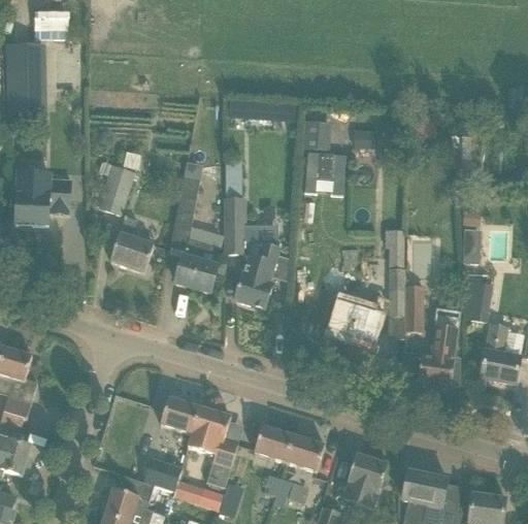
[(35,8),(34,36),(69,37),(70,9),(35,8)]
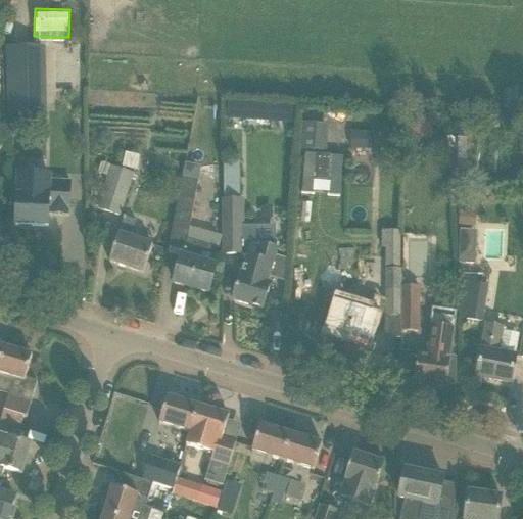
[(10,110),(45,109),(42,42),(8,43),(10,110)]
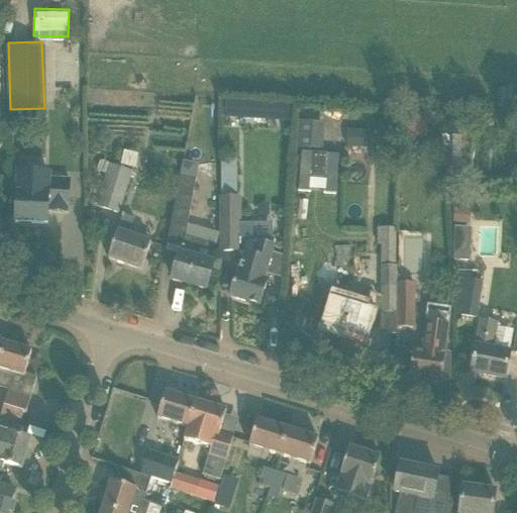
[(58,76),(79,76),(78,50),(58,50),(58,76)]
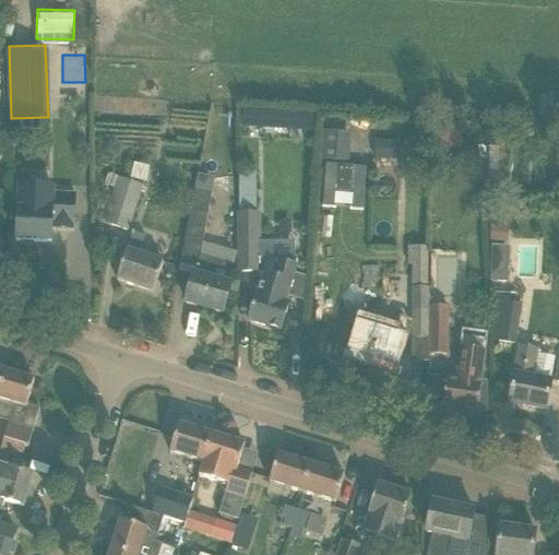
[(260,120),(261,107),(244,106),(242,119),(260,120)]
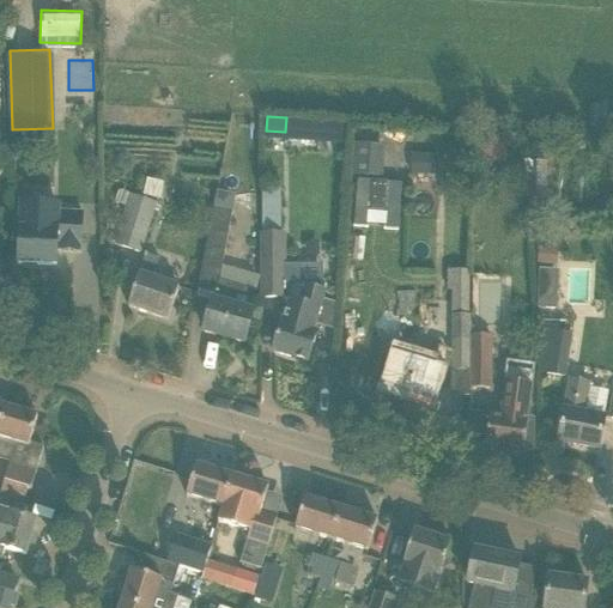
[(325,120),(323,134),(343,135),(344,121),(325,120)]
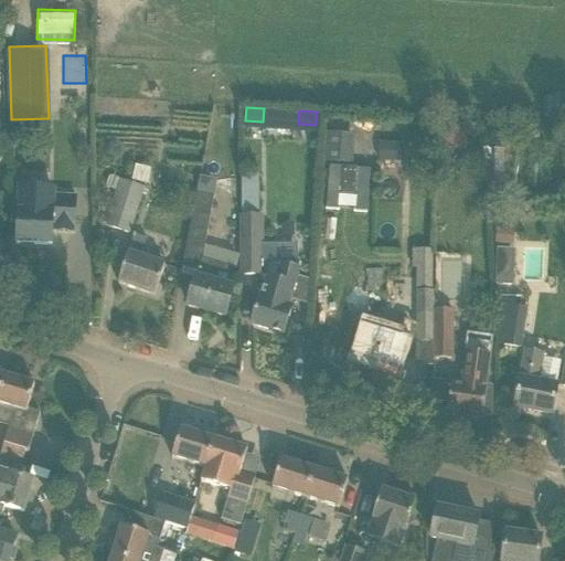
[(351,161),(353,131),(326,129),(323,159),(351,161)]
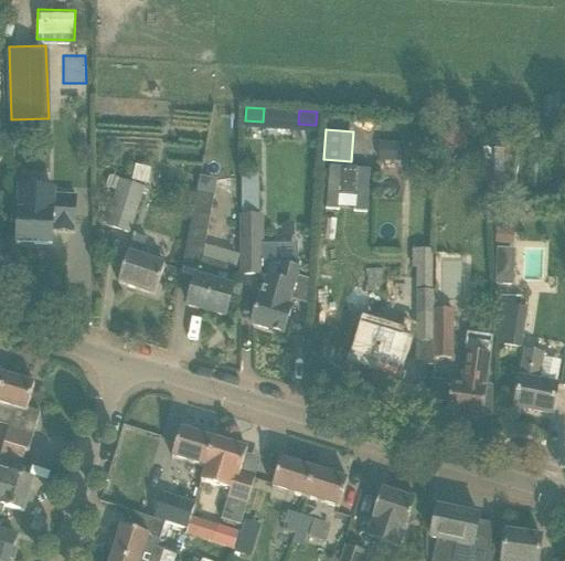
[(379,138),(379,156),(403,157),(403,139),(379,138)]
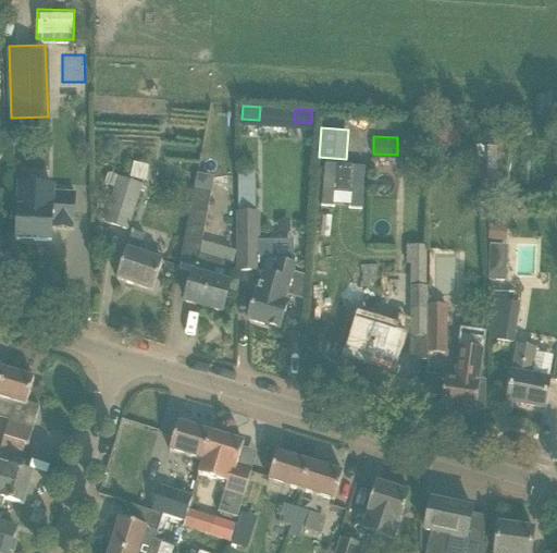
[(349,188),(348,204),(361,205),(364,163),(324,160),(320,201),(333,203),(335,187),(349,188)]
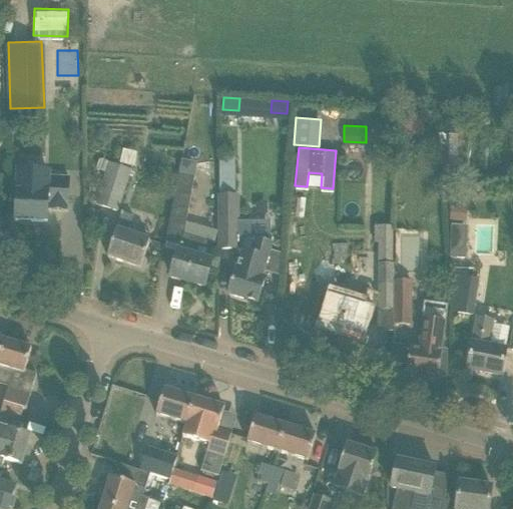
[(117,208),(130,166),(108,159),(94,201),(117,208)]
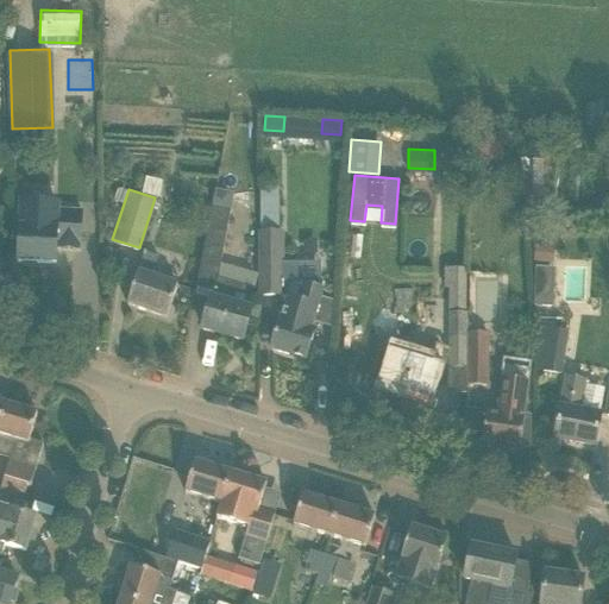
[(259,227),(278,227),(278,192),(261,192),(259,227)]
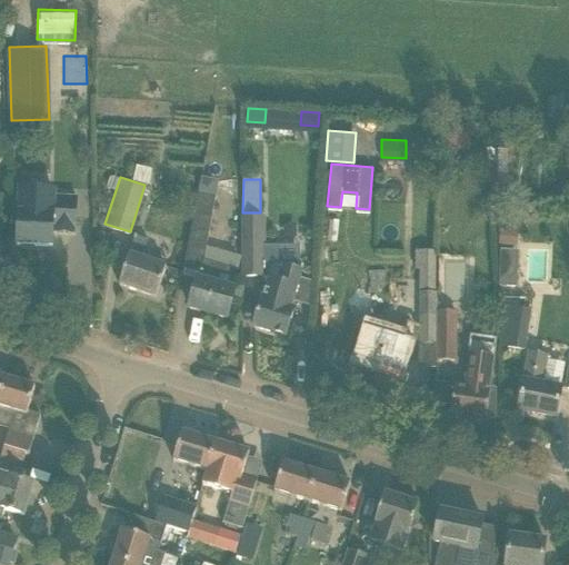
[(75,204),(76,196),(52,195),(53,187),(19,186),(16,241),(50,244),(51,220),(72,221),(72,226),(73,226),(75,204)]
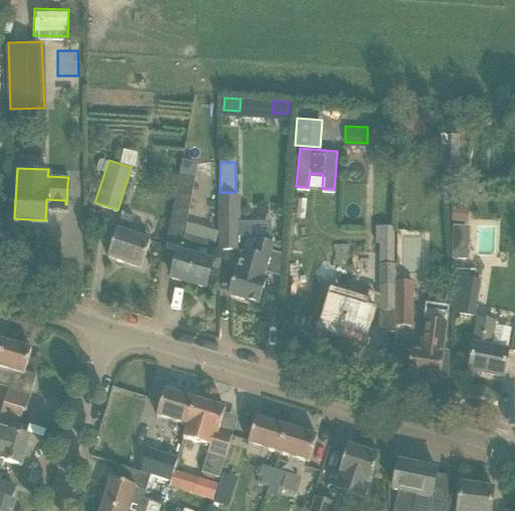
[(179,169),(169,221),(186,224),(195,172),(179,169)]
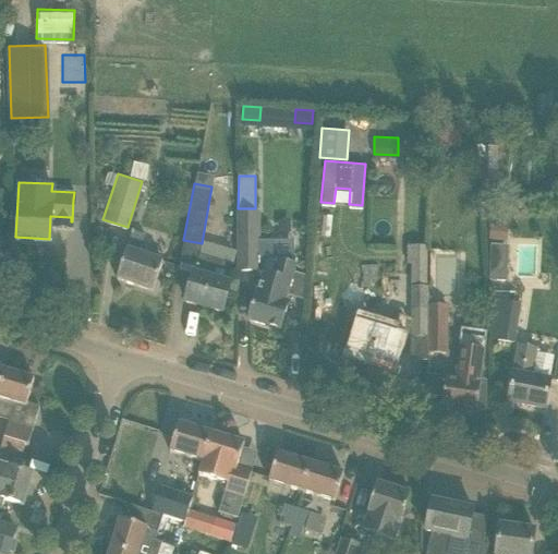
[(257,267),(257,208),(249,215),(238,208),(239,268),(257,267)]
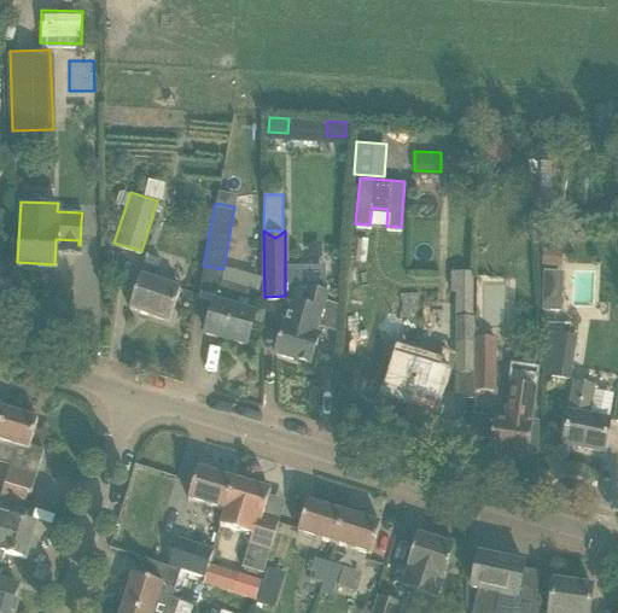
[(543,246),(542,263),(561,264),(563,247),(543,246)]
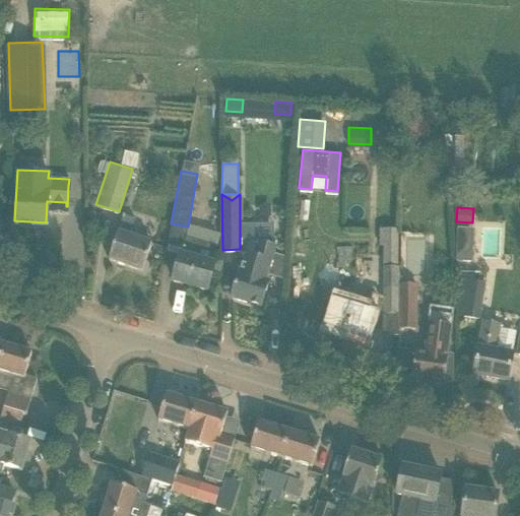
[(108,257),(142,268),(148,249),(151,239),(134,233),(130,232),(135,215),(123,211),(114,238),(108,257)]
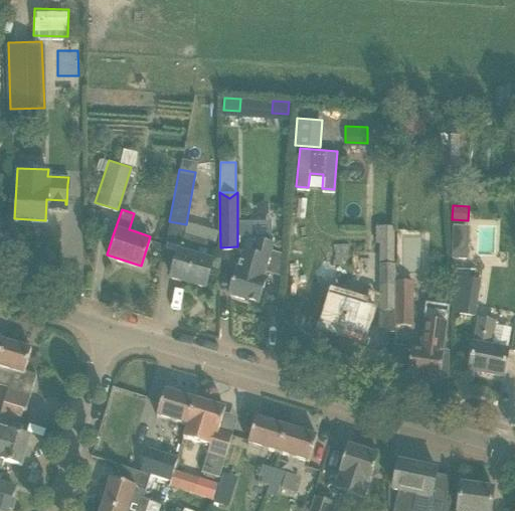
[(453,253),(468,252),(467,221),(452,222),(453,253)]
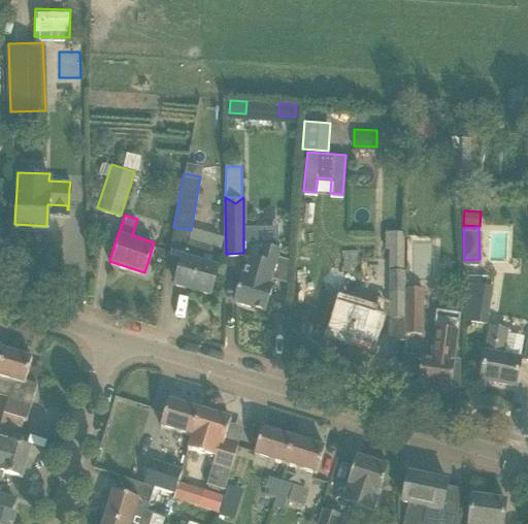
[(220,247),(202,241),(202,240),(188,236),(175,282),(210,292),(218,264),(215,263),(220,247)]
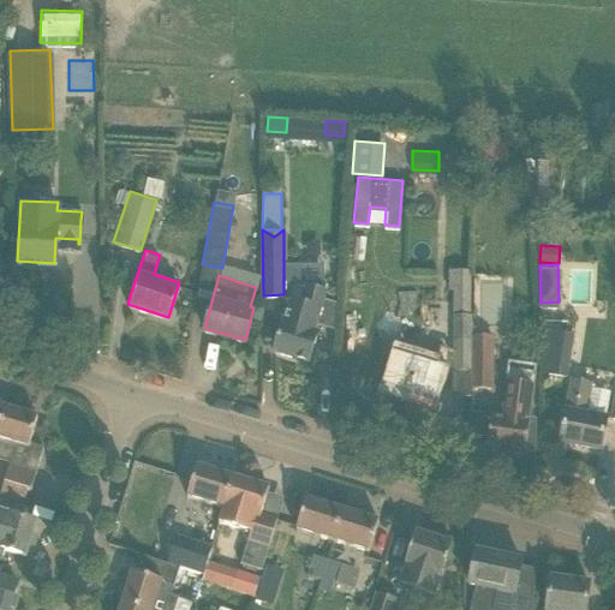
[(308,359),(315,336),(316,329),(327,289),(293,280),(281,320),(280,326),(273,350),(308,359)]
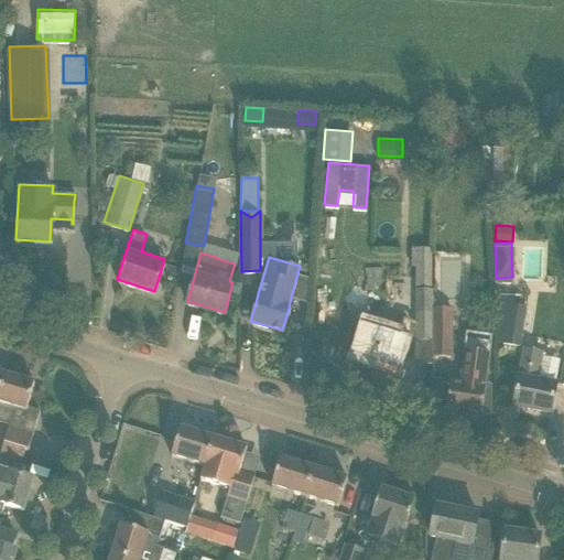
[(415,258),(415,283),(431,283),(431,259),(415,258)]
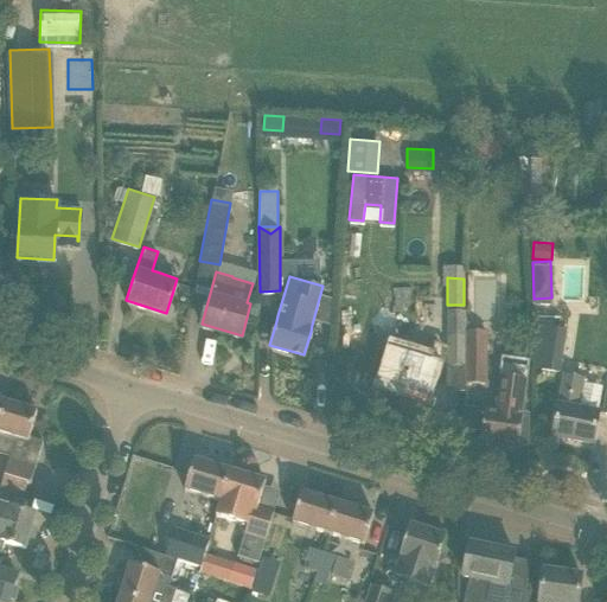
[(464,363),(465,308),(448,308),(447,363),(464,363)]
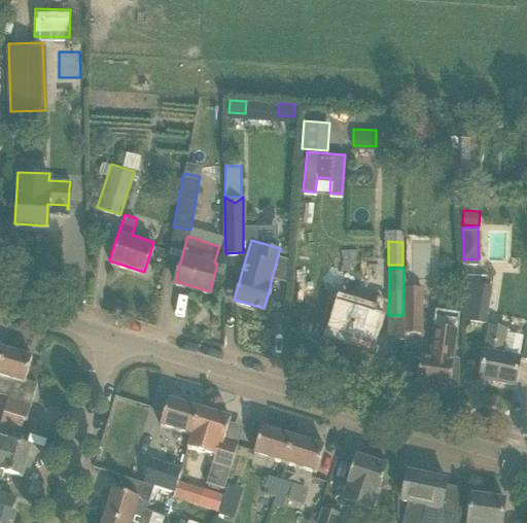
[(462,317),(486,321),(492,283),(467,279),(462,317)]
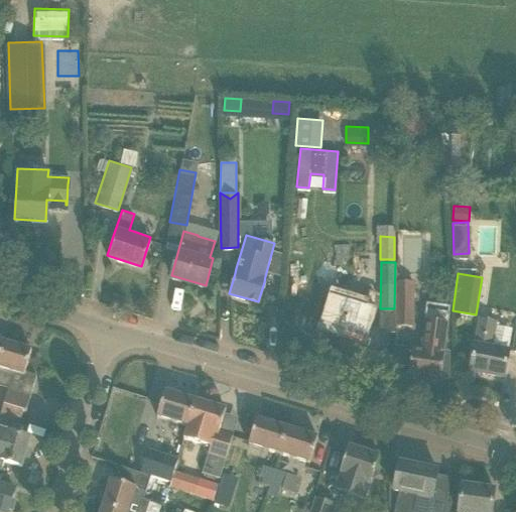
[(368,336),(374,316),(377,306),(360,301),(366,282),(352,278),(346,297),(343,307),(337,327),(368,336)]
